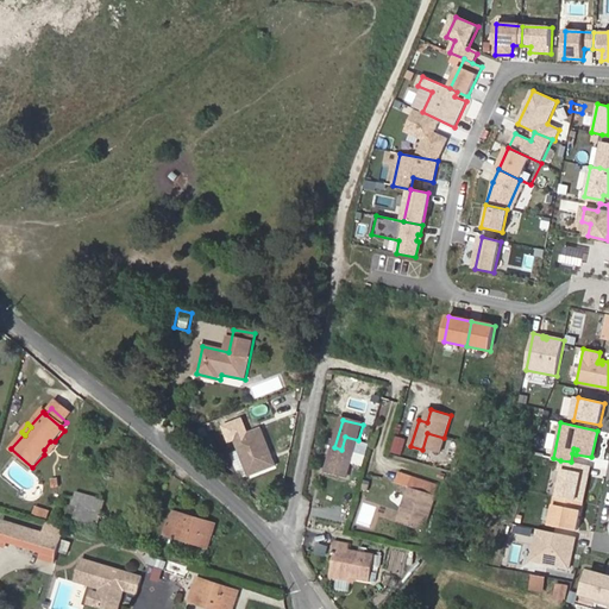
[(276,466),(262,428),(236,439),(250,476),(276,466)]
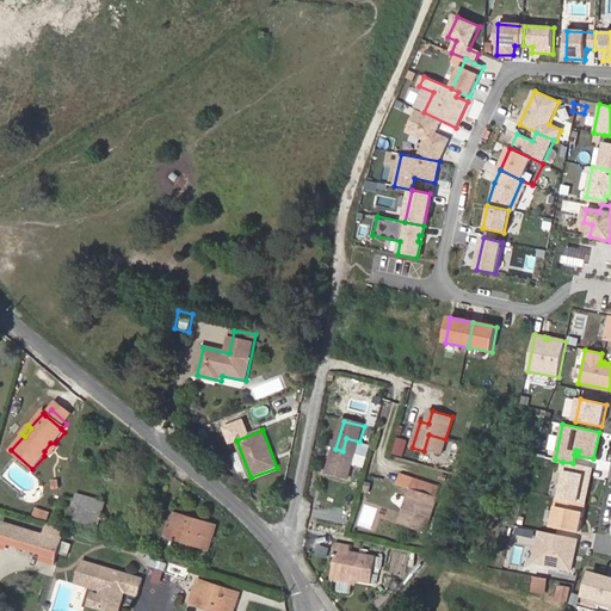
[(350,479),(359,442),(346,438),(343,451),(345,451),(338,475),(350,479)]
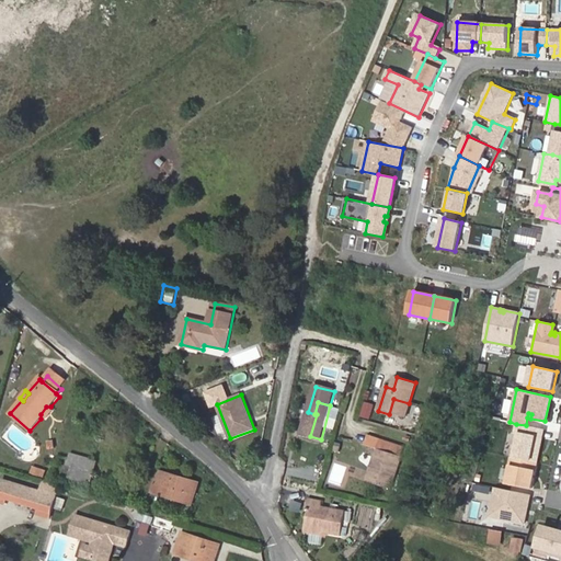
[(41,414),(41,419),(43,415),(46,419),(52,411),(48,409),(50,407),(46,407),(41,414)]
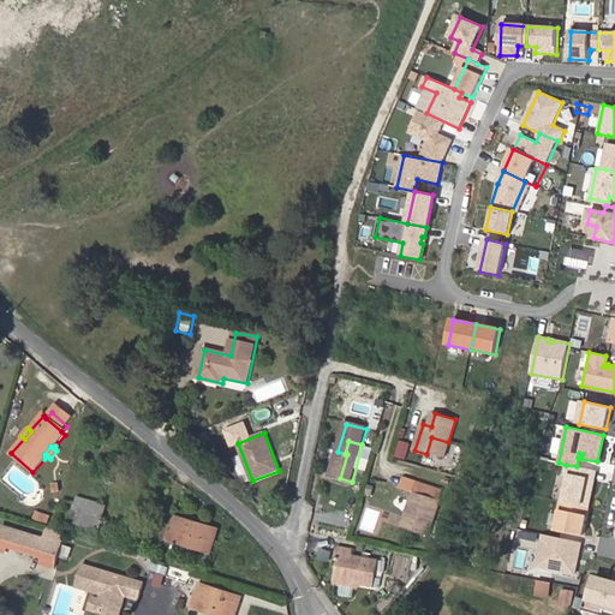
[(332,476),(340,478),(347,454),(345,454),(338,452),(332,476)]
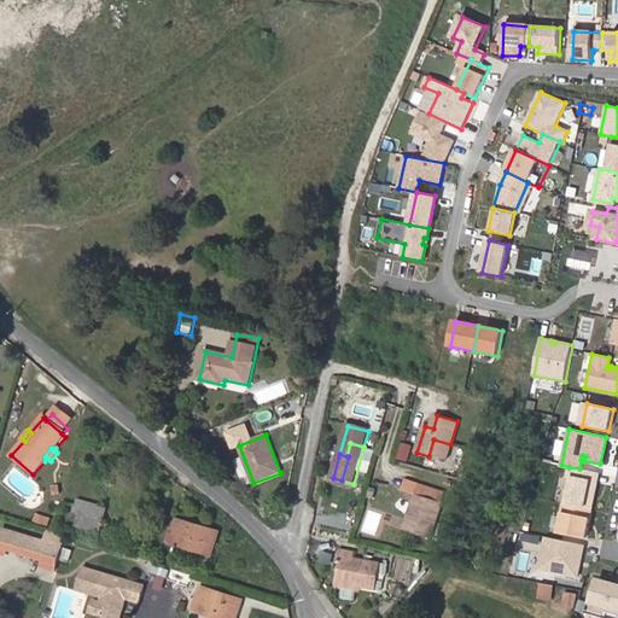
[(590,509),(596,482),(594,482),(595,472),(579,468),(569,467),(566,477),(571,478),(566,505),(590,509)]
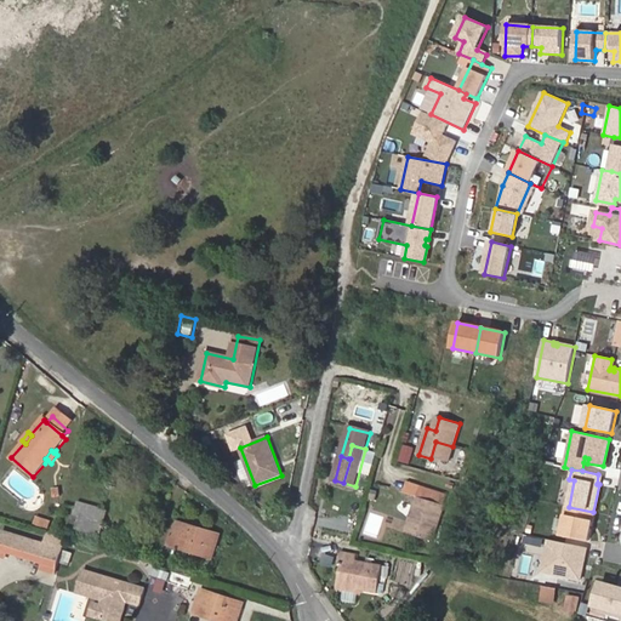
[(417,496),(444,506),(448,496),(408,483),(404,491),(417,496)]
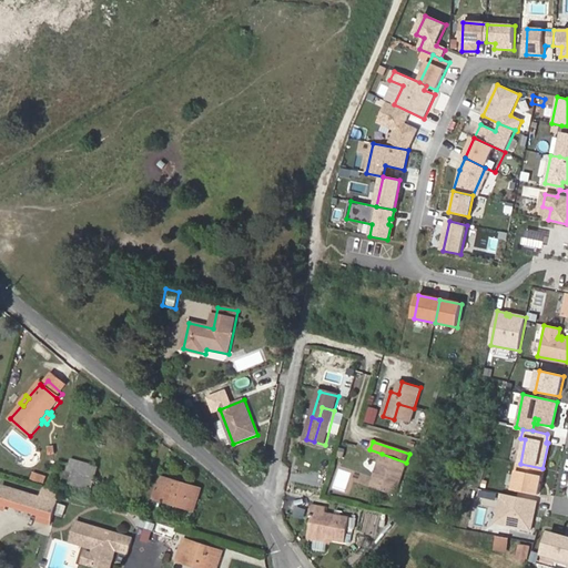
[(381,474),(375,489),(395,495),(406,463),(382,454),(376,473),(381,474)]
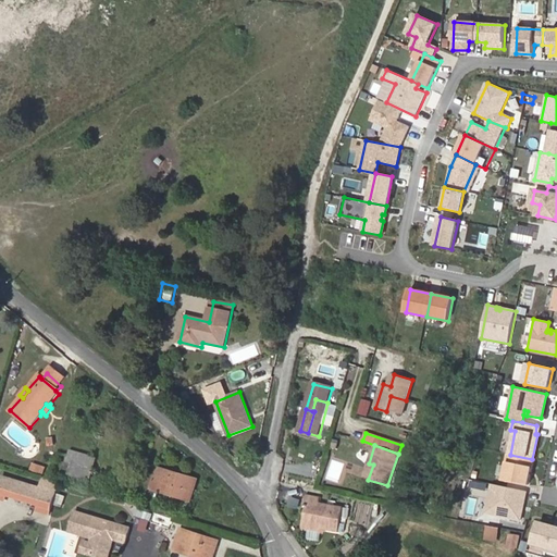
[(71,450),(66,461),(72,463),(70,474),(90,481),(97,458),(71,450)]
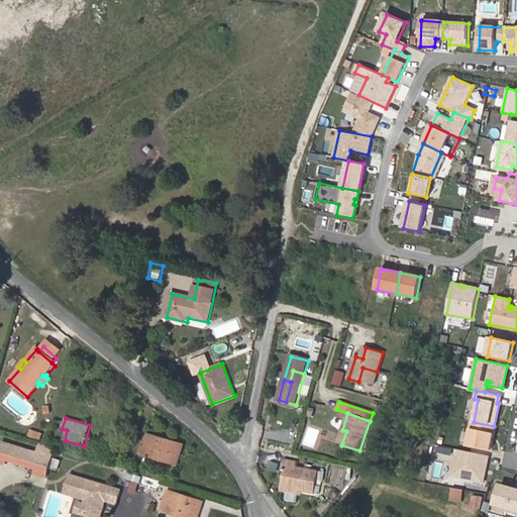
[(489,450),(494,426),(474,422),(471,421),(469,430),(470,430),(467,445),(489,450)]
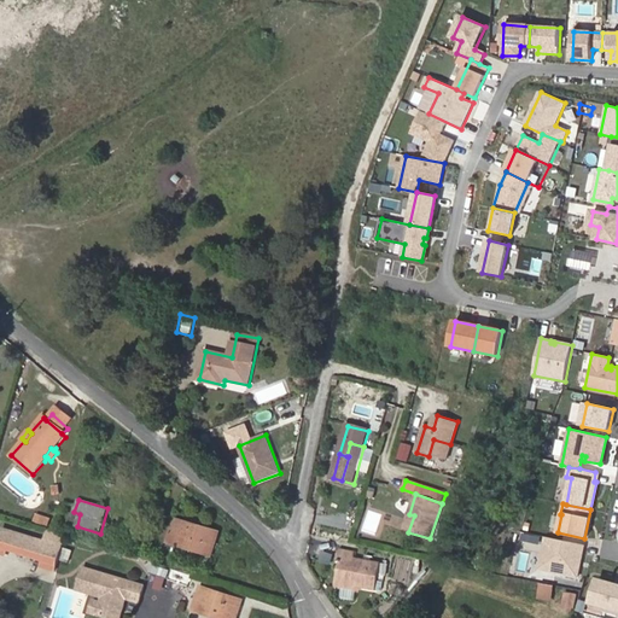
[(48,526),(51,518),(36,513),(34,522),(48,526)]
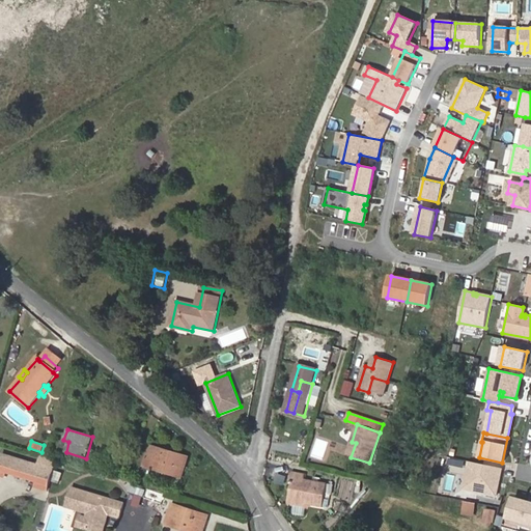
[(346,456),(351,457),(356,443),(352,442),(346,456)]
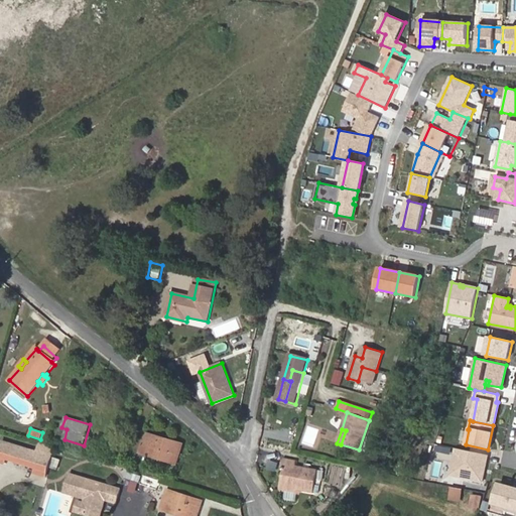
[(177,465),(183,444),(146,433),(142,446),(148,448),(146,455),(177,465)]
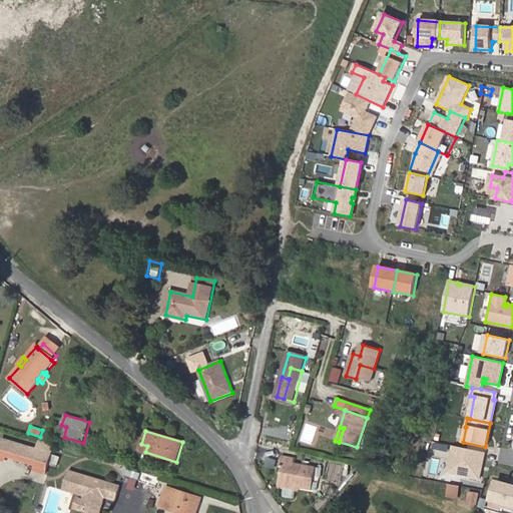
[(52,454),(55,444),(43,440),(41,439),(38,450),(52,454)]
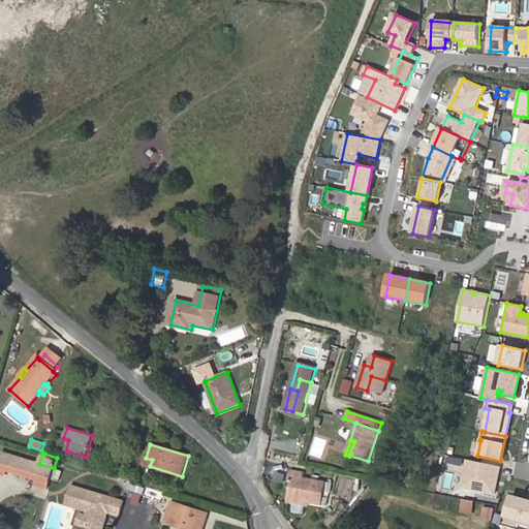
[(0,473),(6,475),(7,469),(11,456),(4,454),(1,464),(0,464),(0,473)]
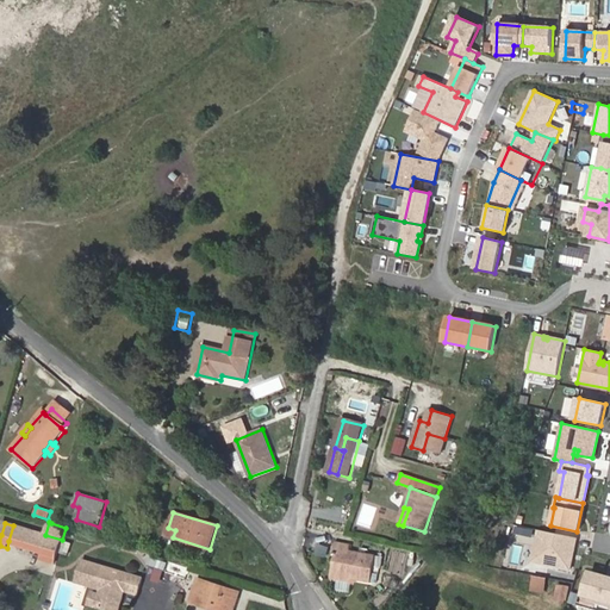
[(22,546),(26,529),(13,526),(8,541),(22,546)]
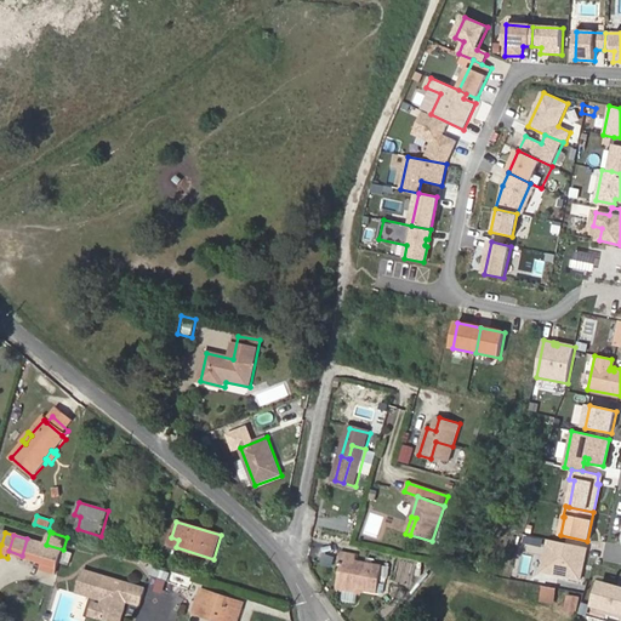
[(27,539),(22,556),(45,563),(44,569),(56,573),(63,550),(46,545),(27,539)]
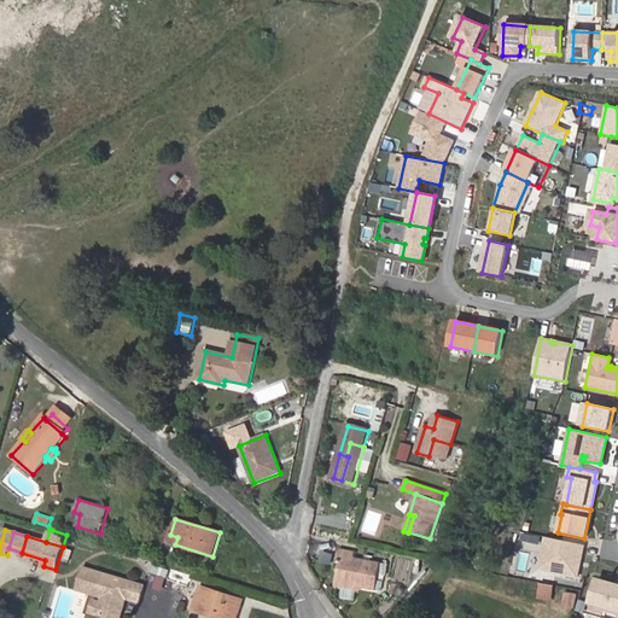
[(577,577),(584,544),(546,537),(538,569),(577,577)]
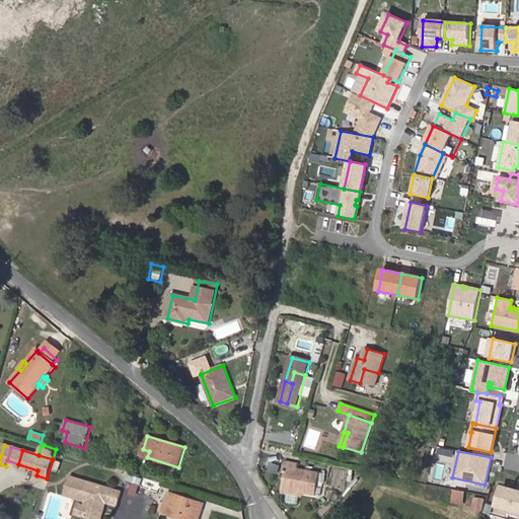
[(55,460),(52,470),(59,472),(62,463),(55,460)]
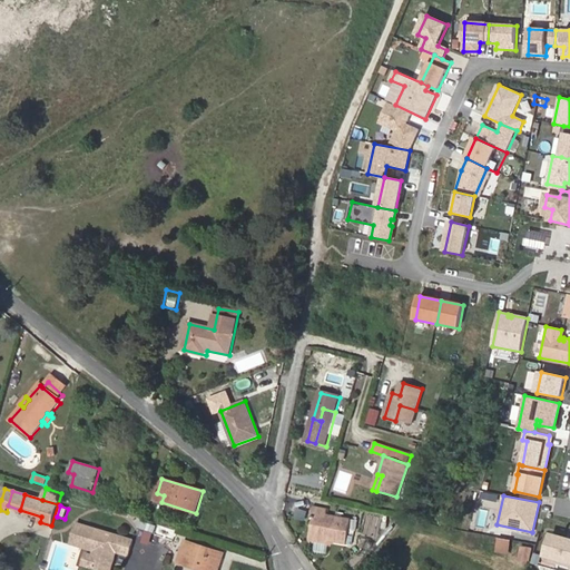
[(350,532),(352,519),(328,514),(330,510),(313,507),(312,516),(315,516),(312,532),(310,539),(328,542),(328,539),(347,543),(350,532)]
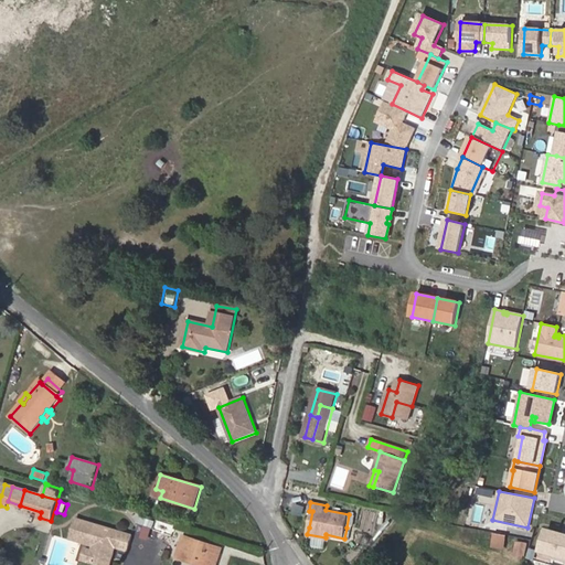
[(153,528),(156,520),(141,515),(139,523),(153,528)]
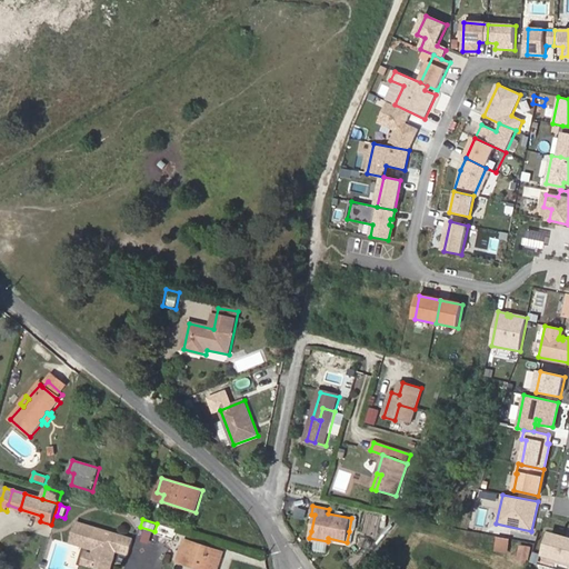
[(129,555),(135,539),(78,522),(72,540),(117,555),(117,551),(129,555)]
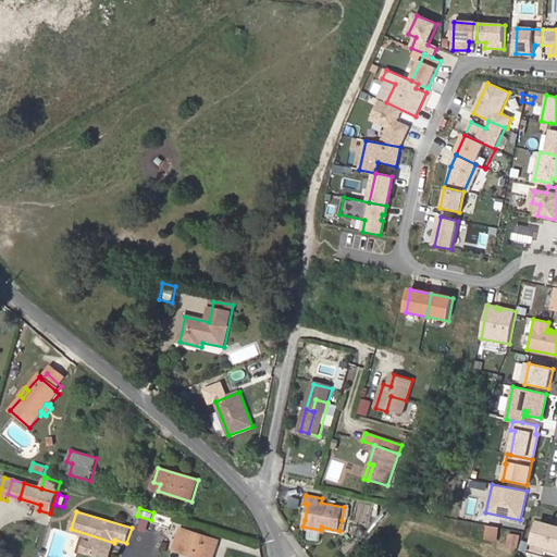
[(153,512),(151,520),(169,525),(171,519),(153,512)]
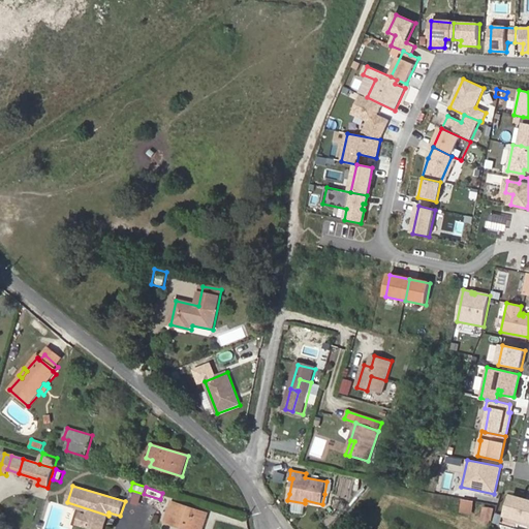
[(528,501),(512,496),(506,519),(528,525),(528,501)]
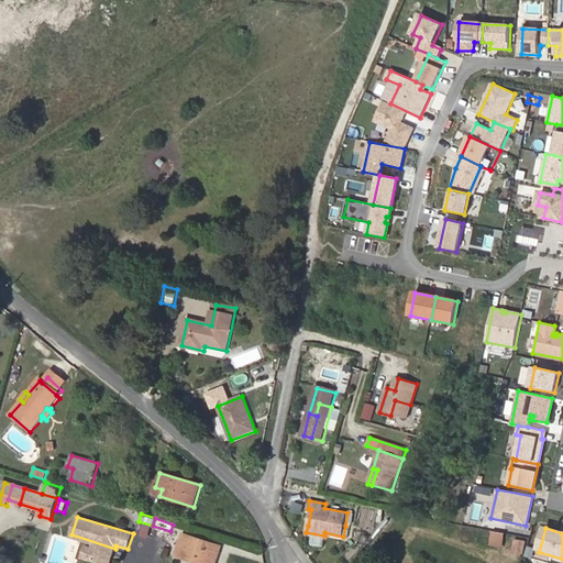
[(504,548),(507,534),(497,531),(493,544),(504,548)]
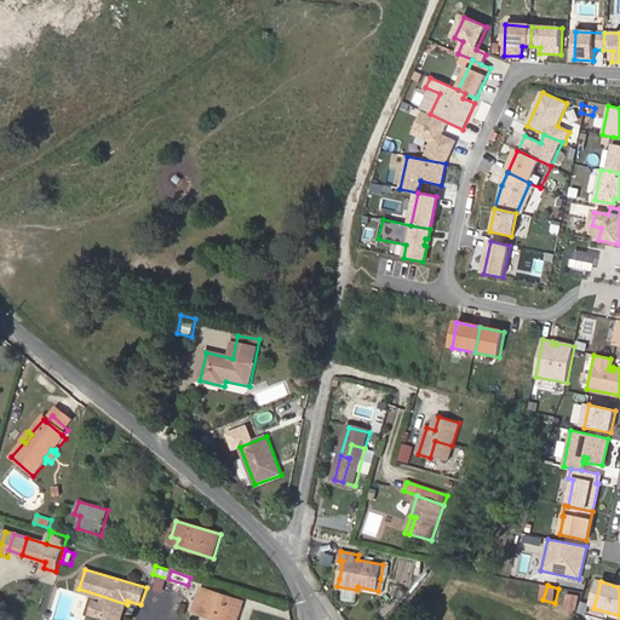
[(219,619),(237,619),(244,601),(202,587),(195,612),(219,619)]
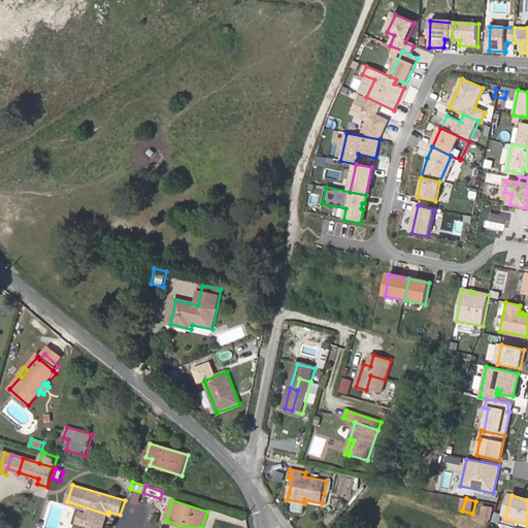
[(94,527),(103,527),(108,515),(67,501),(67,503),(89,509),(84,525),(94,527)]
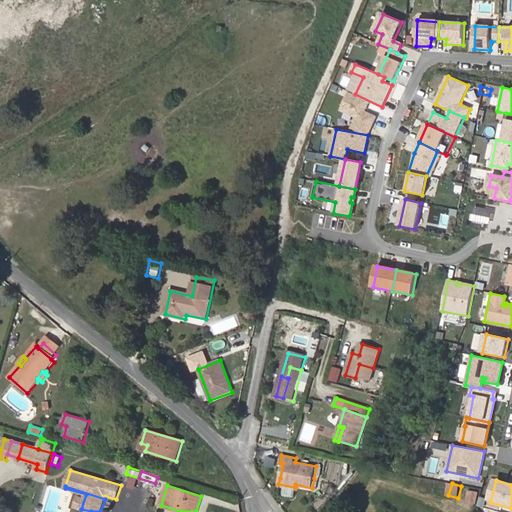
[(468,489),(466,504),(477,506),(479,491),(468,489)]
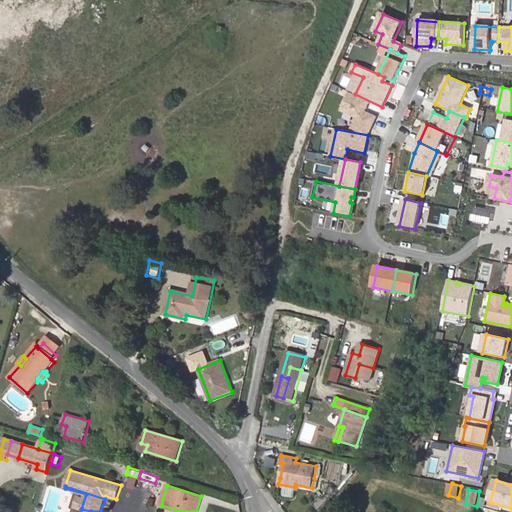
[(81,509),(84,499),(78,497),(75,507),(81,509)]
